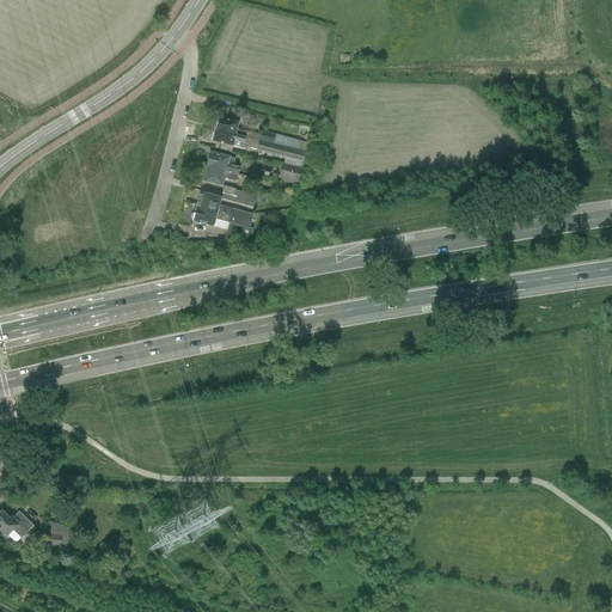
[(215,126),(214,130),(246,139),(273,145),(275,135),(261,132),(259,135),(236,129),(237,123),(228,121),(218,118),(216,120),(215,121),(214,124),(215,126)]
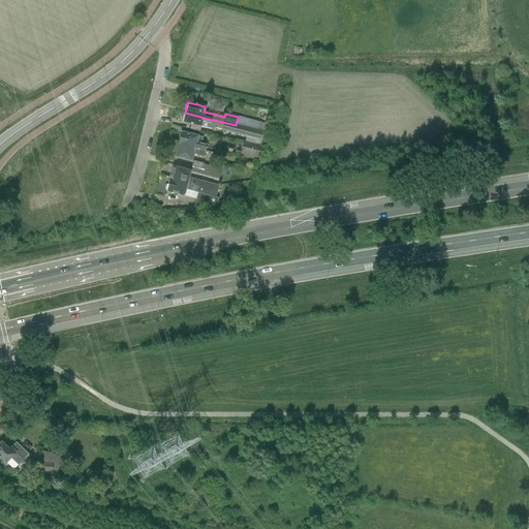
[(213,120),(185,113),(185,115),(184,114),(182,122),(199,126),(201,126),(203,122),(212,124),(211,127),(260,141),(263,132),(236,125),(213,120)]
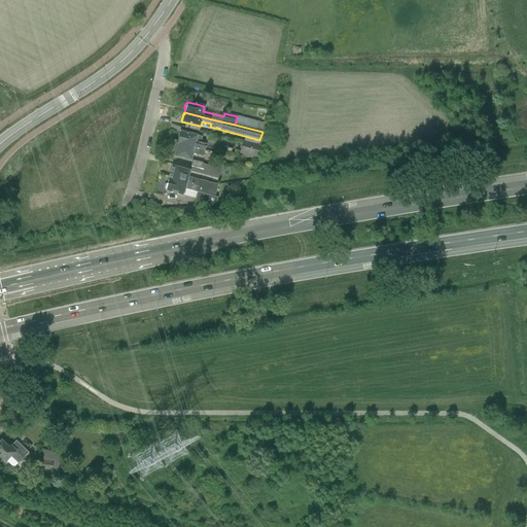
[(237,116),(235,125),(262,132),(265,124),(257,123),(237,116)]
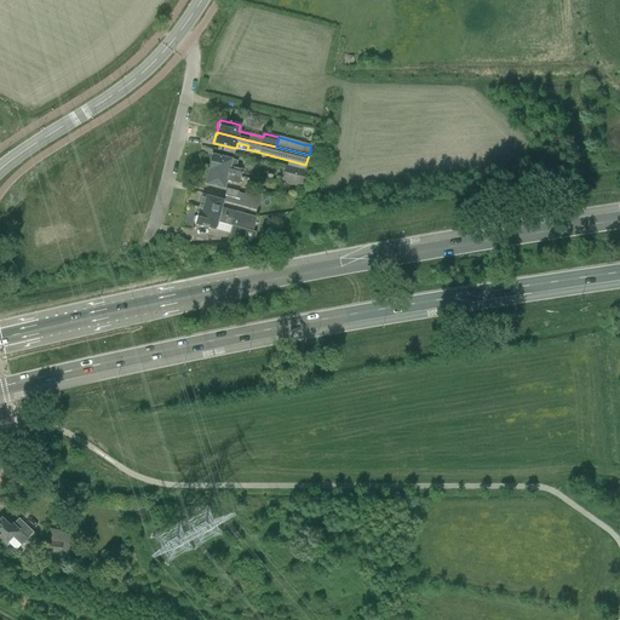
[(212,155),(208,168),(208,170),(240,177),(242,170),(235,168),(237,161),(231,160),(223,158),(212,155)]
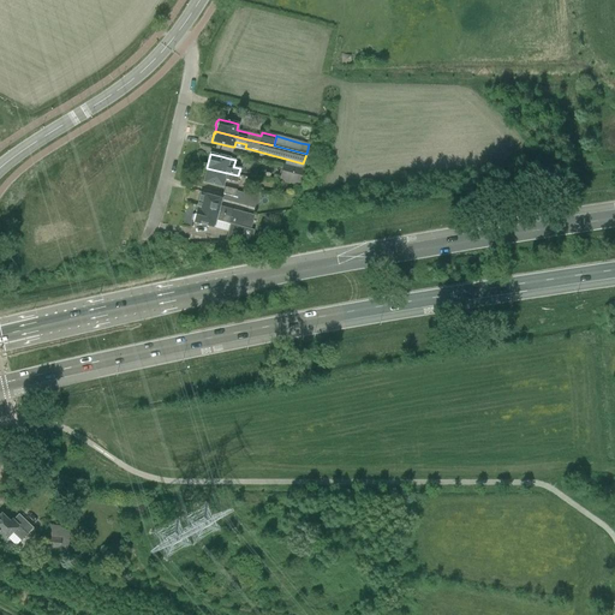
[(207,168),(203,181),(215,185),(222,186),(224,180),(237,183),(238,175),(207,168)]
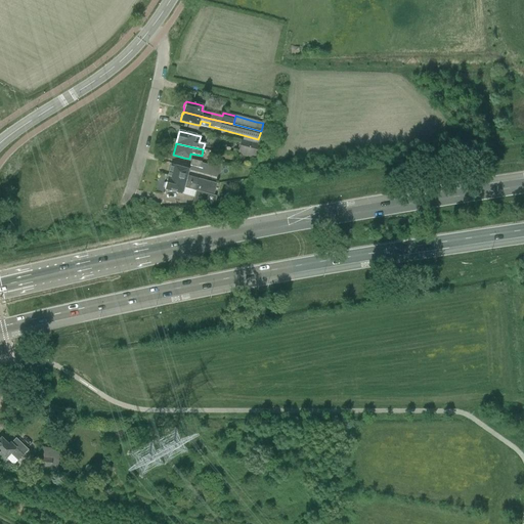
[(235,154),(254,159),(256,148),(238,143),(235,154)]
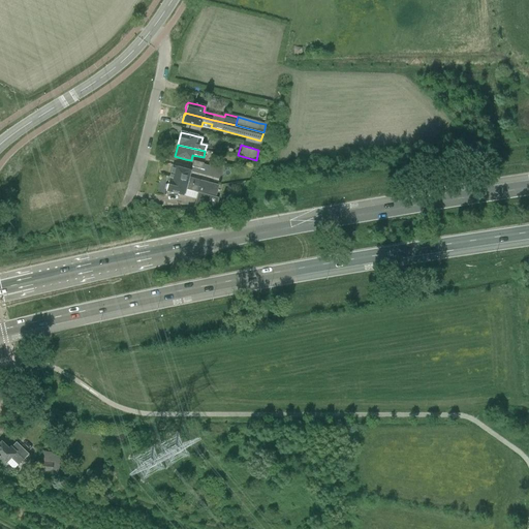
[(173,166),(169,179),(197,187),(207,189),(209,183),(209,182),(189,177),(191,172),(183,169),(173,166)]
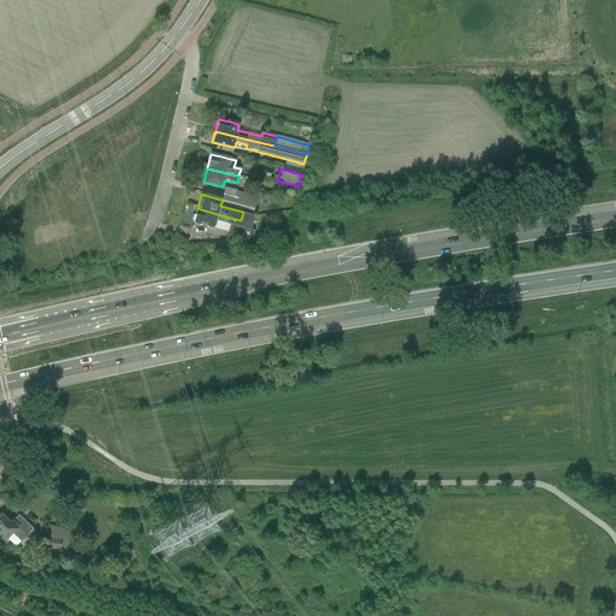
[(230,218),(197,208),(194,223),(214,229),(217,220),(250,230),(254,217),(243,213),(241,220),(230,218)]
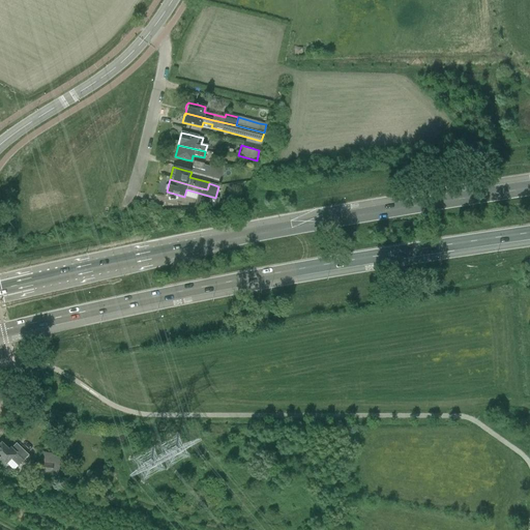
[(198,194),(195,206),(217,205),(218,200),(198,194)]
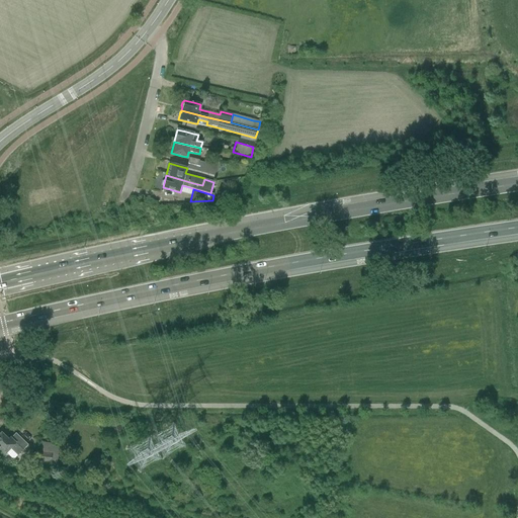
[(0,448),(5,453),(10,448),(17,455),(28,444),(15,433),(11,438),(10,438),(8,439),(1,433),(0,433),(0,448)]
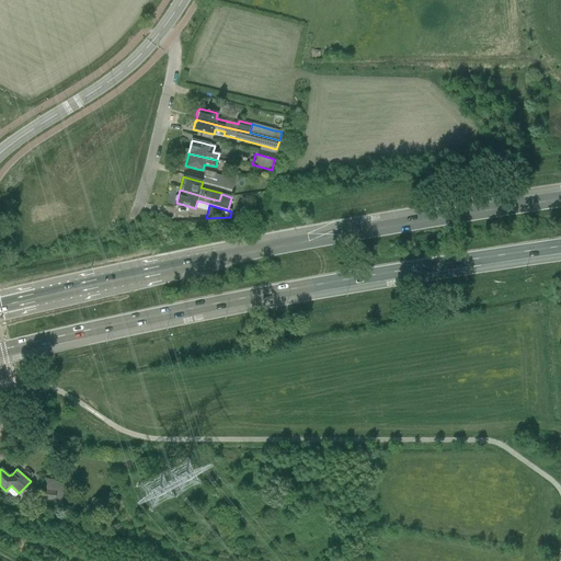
[(39,500),(56,502),(57,493),(41,492),(39,500)]
